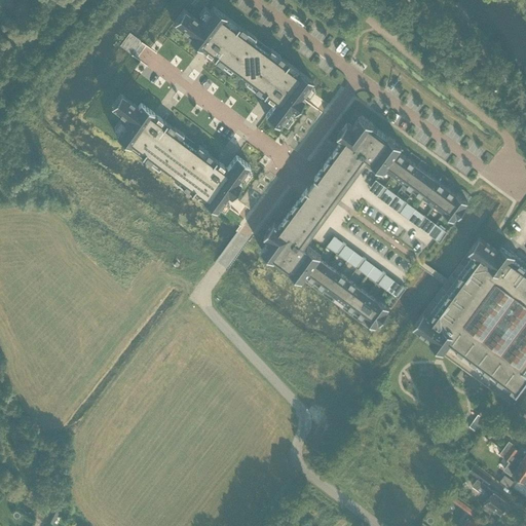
[(183,8),(173,22),(190,35),(188,38),(274,103),(265,115),(278,125),(290,110),(294,112),(304,99),(300,96),(312,80),(213,6),(200,22),(183,8)]
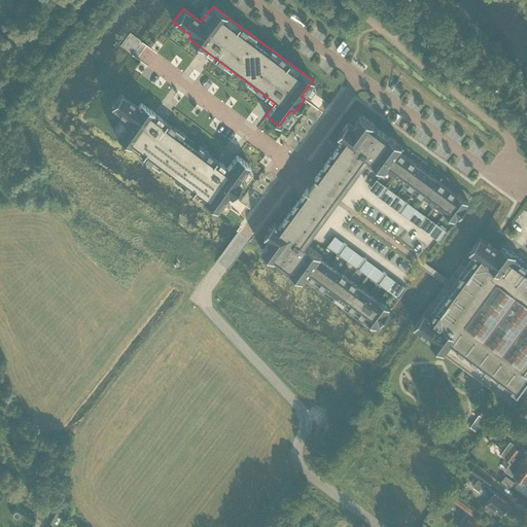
[(123,94),(112,107),(131,120),(118,137),(217,211),(229,196),(233,199),(243,185),(239,182),(251,167),(239,157),(230,170),(143,104),(141,108),(123,94)]
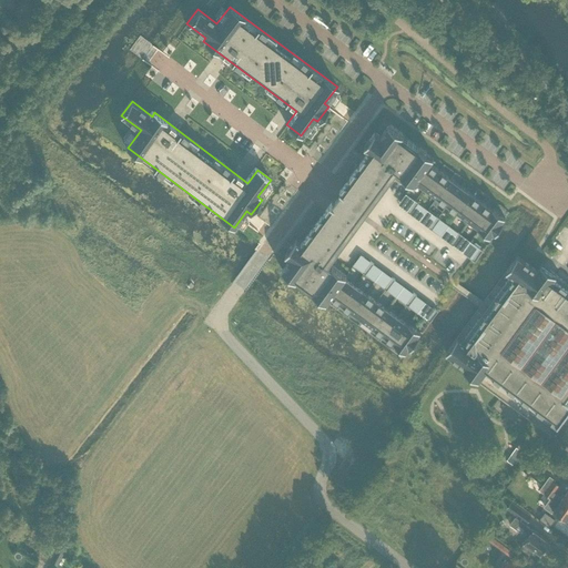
[(394,344),(405,353),(408,348),(411,350),(419,338),(417,336),(421,332),(409,324),(408,324),(345,277),(347,275),(333,264),(331,266),(325,262),(358,215),(394,168),(401,172),(399,174),(414,184),(416,182),(479,229),(478,230),(490,237),(494,233),(495,235),(504,223),(501,222),(505,217),(494,209),(493,210),(429,163),(434,156),(419,146),(418,148),(403,135),(404,134),(389,124),(381,137),(375,132),(364,146),(369,151),(341,191),(342,191),(336,199),(332,204),(331,203),(302,243),(296,240),(285,254),(291,257),(285,266),(282,270),(296,281),(297,280),(313,291),(312,292),(326,303),(331,296),(394,343),(394,344)]
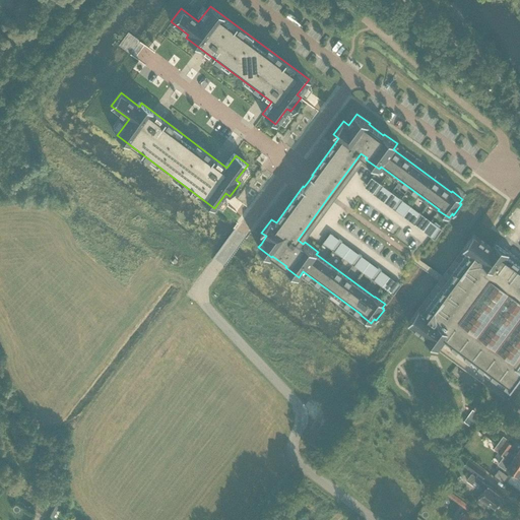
[(371,177),(364,187),(373,193),(380,184),(371,177)]
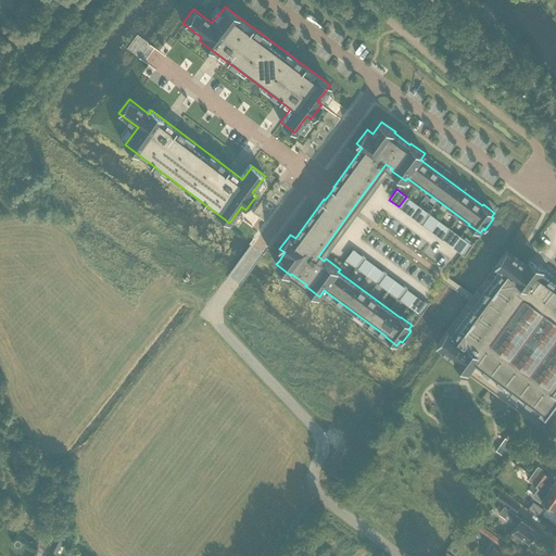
[(409,199),(402,210),(411,216),(418,205),(409,199)]
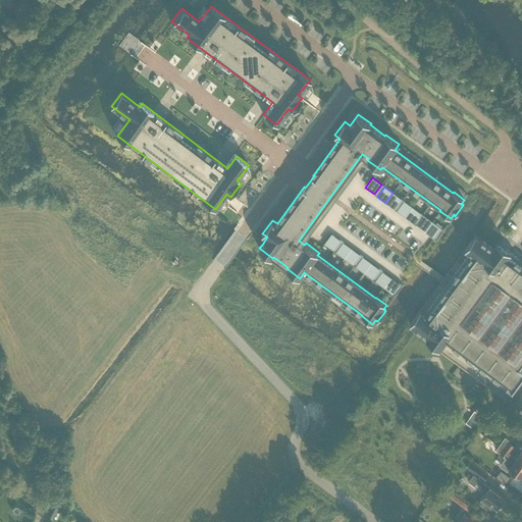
[(393,193),(385,203),(394,209),(402,199),(393,193)]
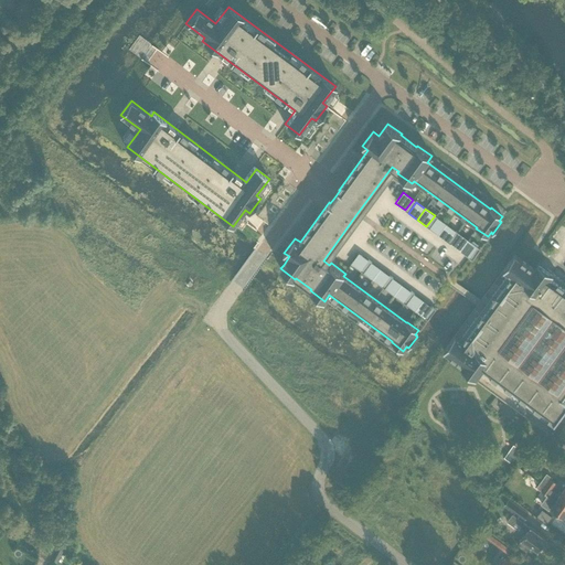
[(438,217),(429,228),(439,235),(447,224),(438,217)]
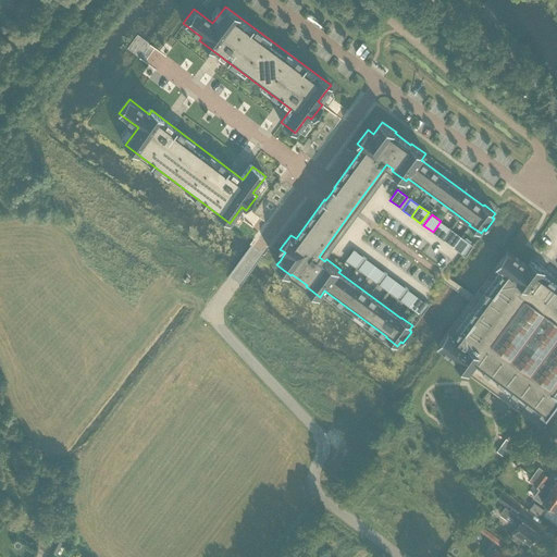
[(441,221),(433,232),(442,238),(449,227),(441,221)]
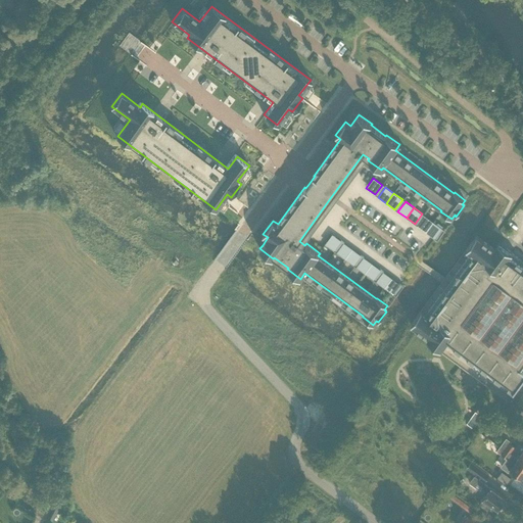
[(425,216),(418,226),(426,232),(433,222),(425,216)]
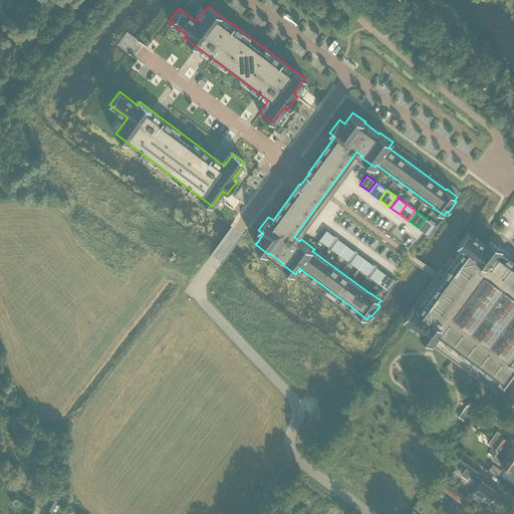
[(426,218),(419,228),(427,234),(434,224),(426,218)]
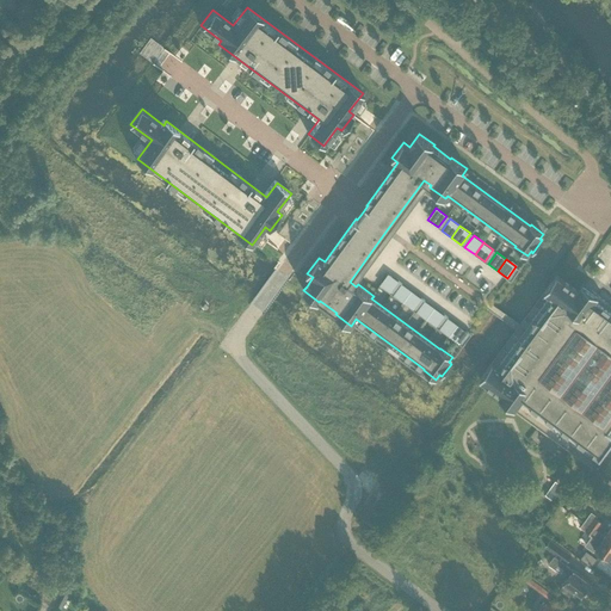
[(380,285),(390,292),(399,281),(388,273),(380,285)]
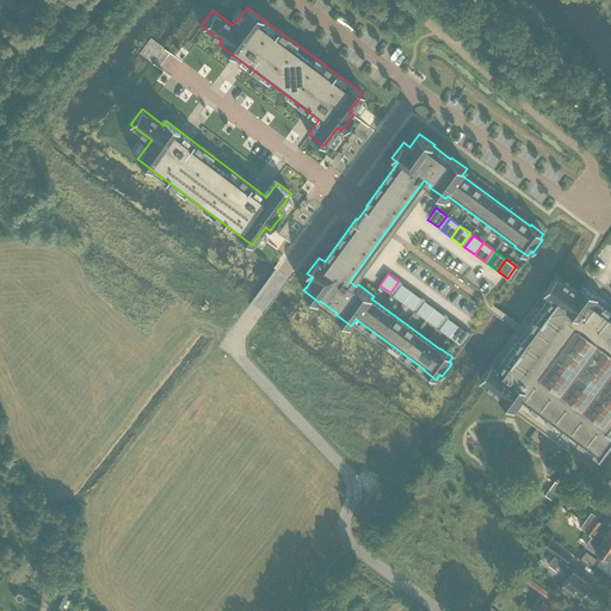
[(610,306),(582,284),(578,291),(557,276),(544,292),(550,296),(525,331),(498,368),(492,363),(483,375),(485,383),(500,395),(499,399),(593,468),(610,442),(610,461),(604,471),(610,476),(610,306)]
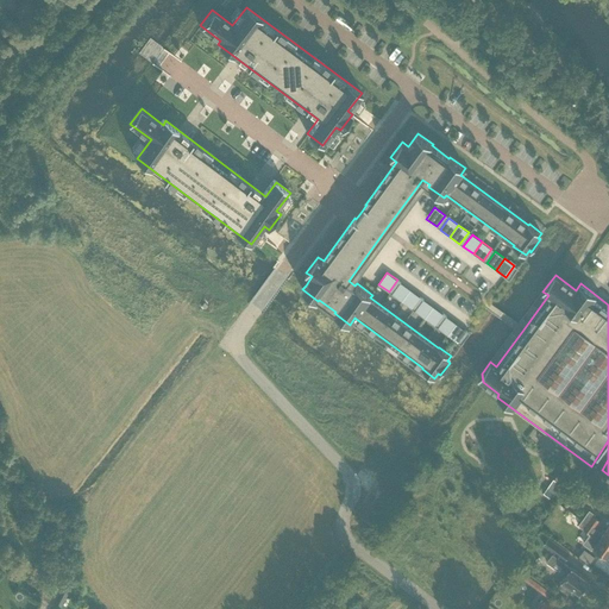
[(401,282),(393,294),(402,301),(410,290),(401,282)]
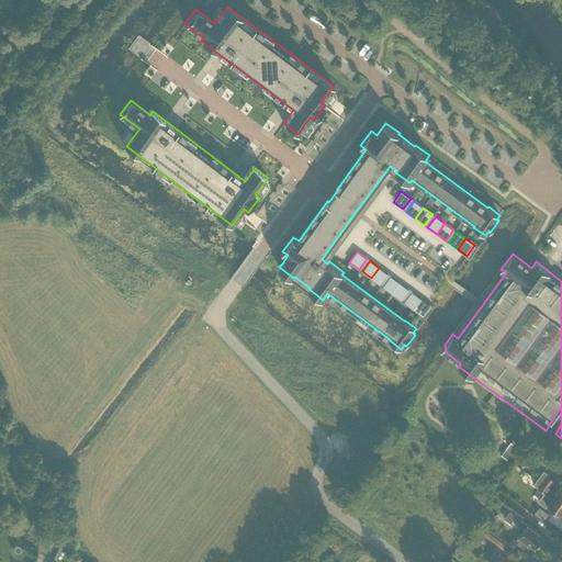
[(379,268),(371,278),(380,284),(388,274),(379,268)]
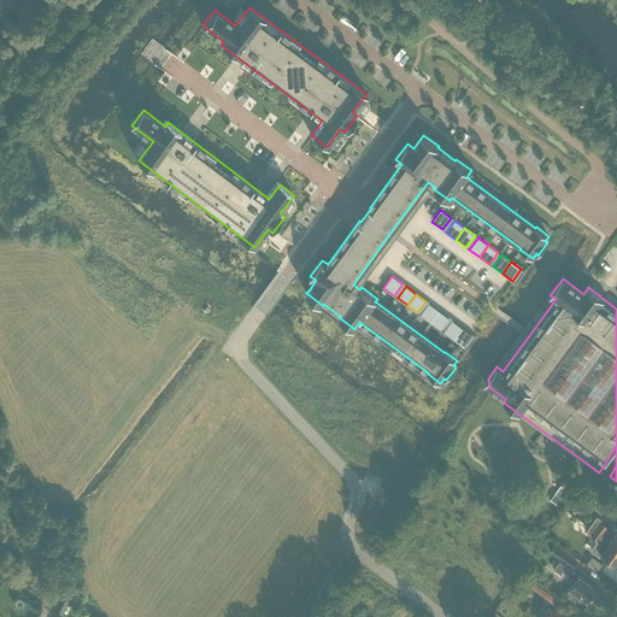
[(429,304),(421,316),(430,323),(439,311),(429,304)]
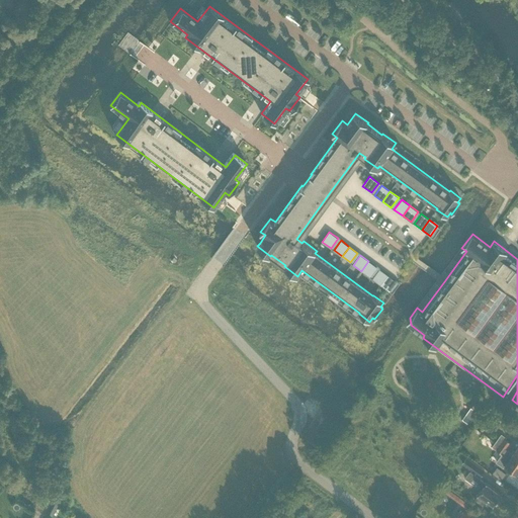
[(368,261),(361,271),(369,277),(376,267),(368,261)]
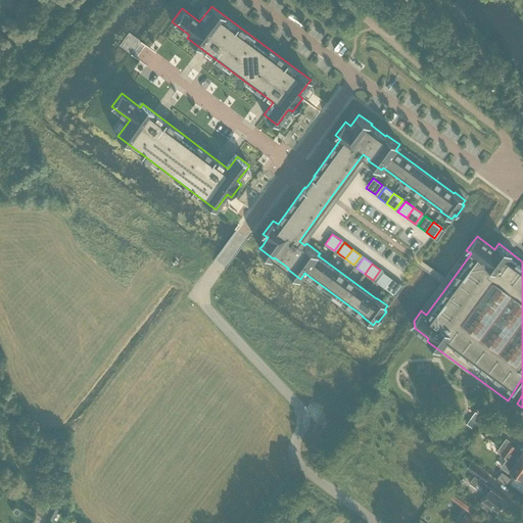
[(383,272),(376,282),(384,288),(392,278),(383,272)]
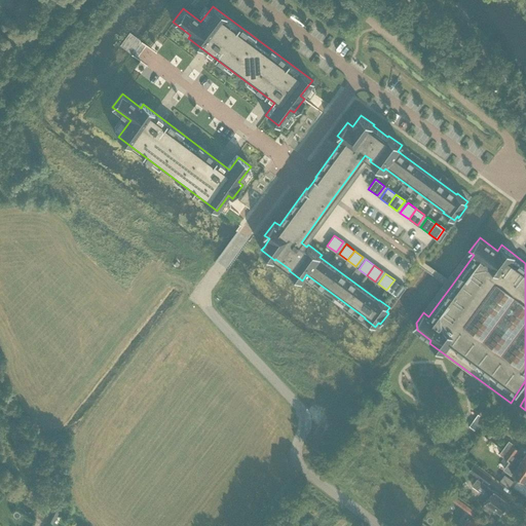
[(395,279),(386,290),(396,296),(403,286),(395,279)]
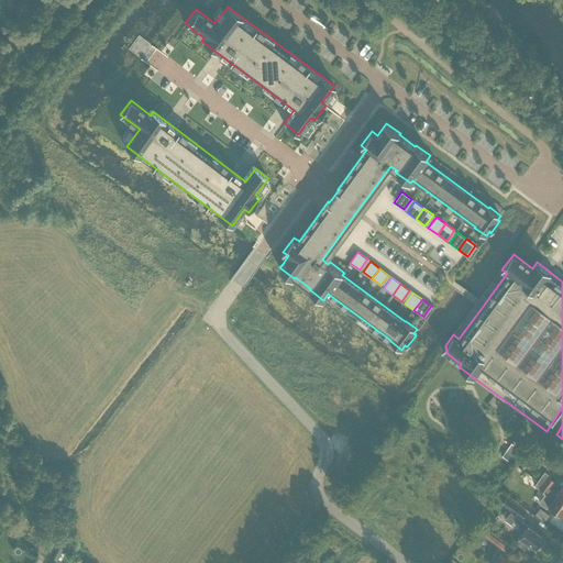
[(507,451),(504,456),(509,460),(512,454),(507,451)]
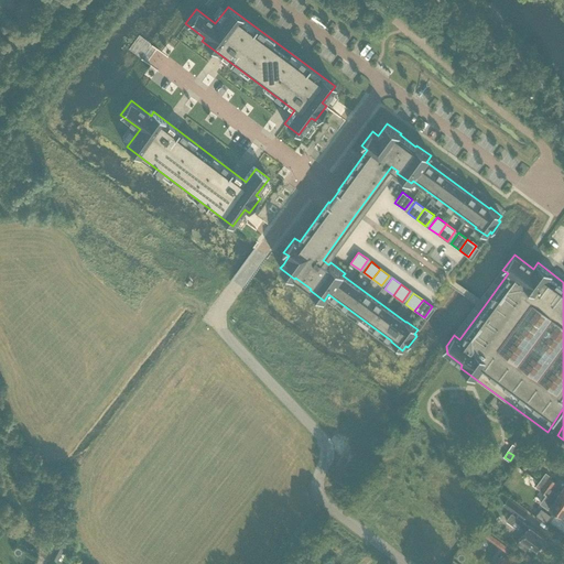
[(540,480),(552,489),(556,483),(550,478),(551,477),(545,473),(540,480)]
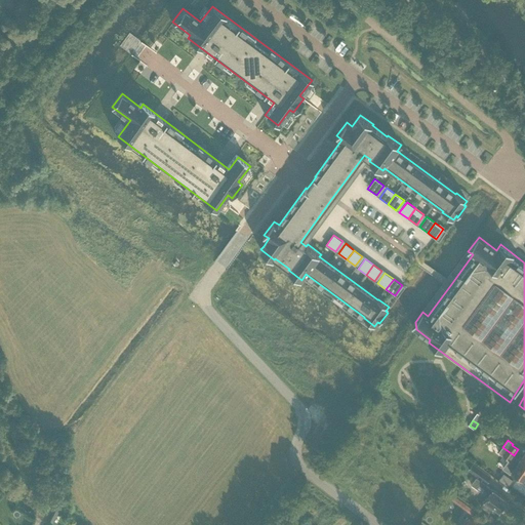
[(502,447),(498,453),(509,460),(510,461),(514,455),(502,447)]
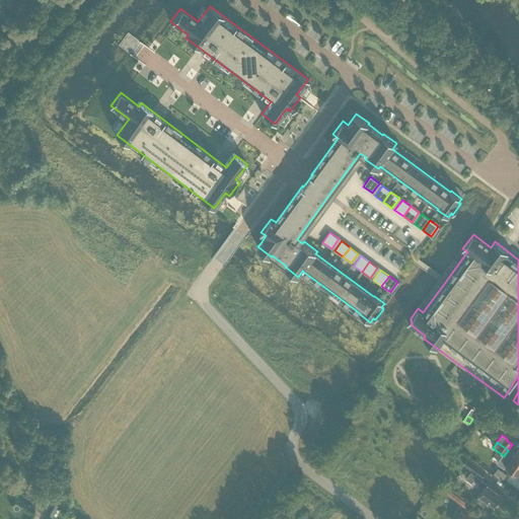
[(518,474),(518,458),(514,454),(506,466),(518,475),(518,474)]
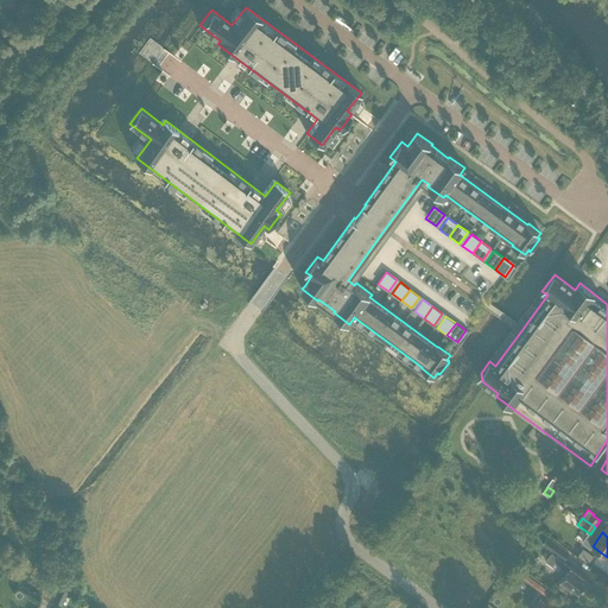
[(548,537),(543,544),(552,552),(546,562),(564,575),(556,587),(567,594),(571,588),(580,594),(581,591),(582,591),(586,587),(584,587),(589,580),(571,567),(570,567),(562,561),(569,552),(548,537)]
